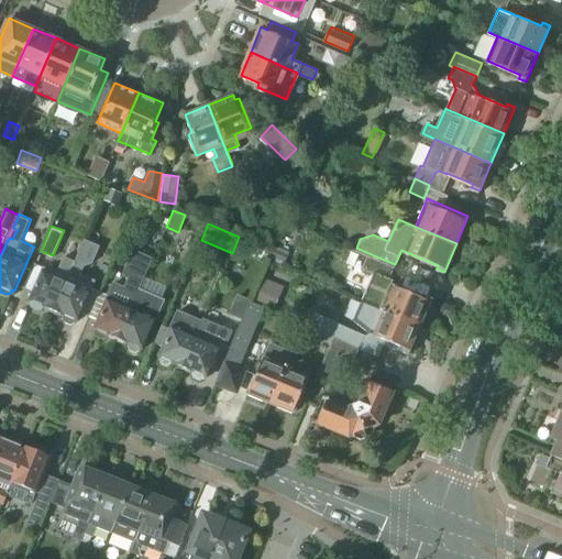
[(65,313),(64,315),(65,319),(72,322),(76,320),(77,318),(79,319),(94,286),(92,286),(96,278),(81,272),(84,265),(92,261),(100,243),(85,237),(75,259),(76,259),(55,308),(65,313)]
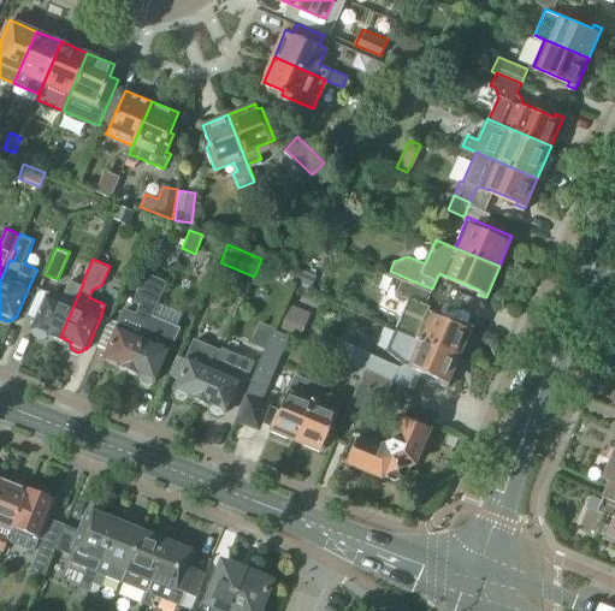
[(317,273),(297,266),(291,280),(311,289),(317,273)]
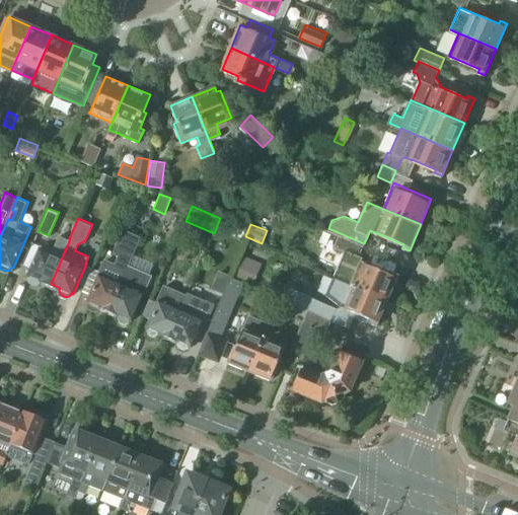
[(100,270),(87,300),(89,301),(88,303),(89,307),(95,309),(99,308),(100,306),(109,310),(130,265),(141,237),(124,230),(115,251),(117,255),(119,256),(116,264),(104,259),(100,270)]
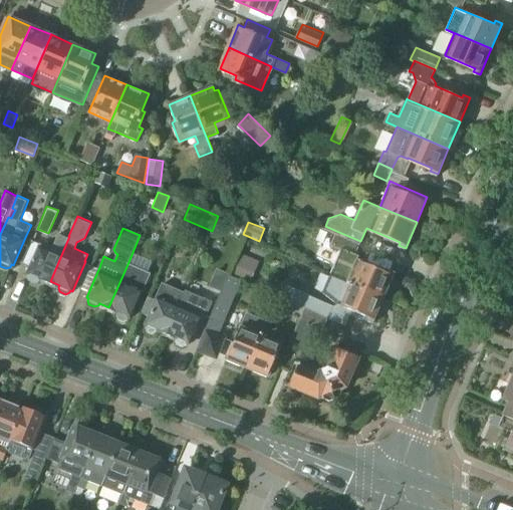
[(341,248),(330,273),(346,280),(385,296),(396,271),(387,267),(386,270),(357,259),(359,254),(356,252),(360,241),(336,231),(330,244),(341,248)]
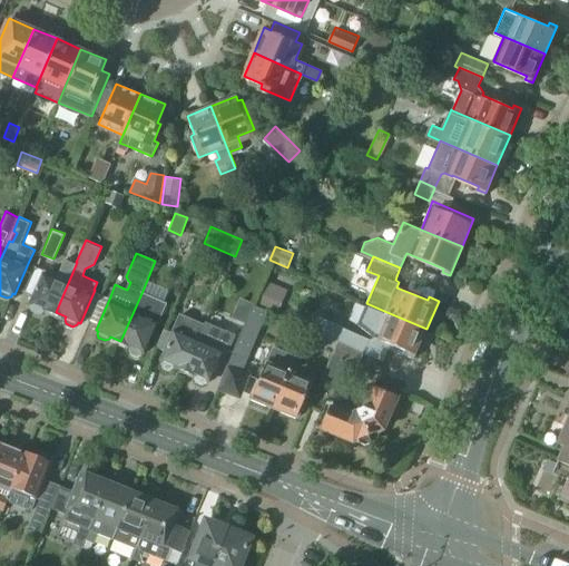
[(39,312),(43,311),(45,308),(56,312),(77,262),(76,262),(65,257),(58,273),(45,267),(30,301),(32,302),(31,304),(32,309),(39,312)]
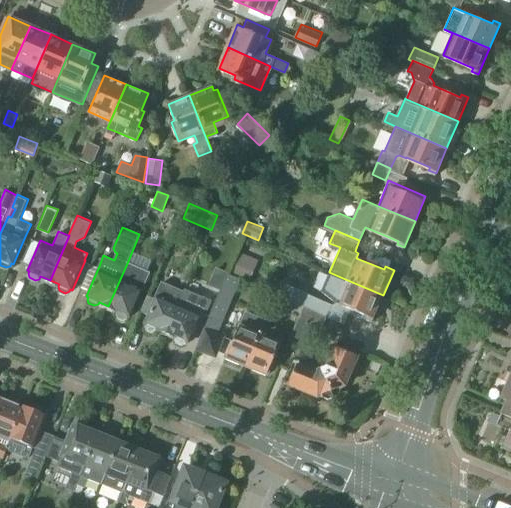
[(233,272),(247,278),(255,259),(240,253),(233,272)]
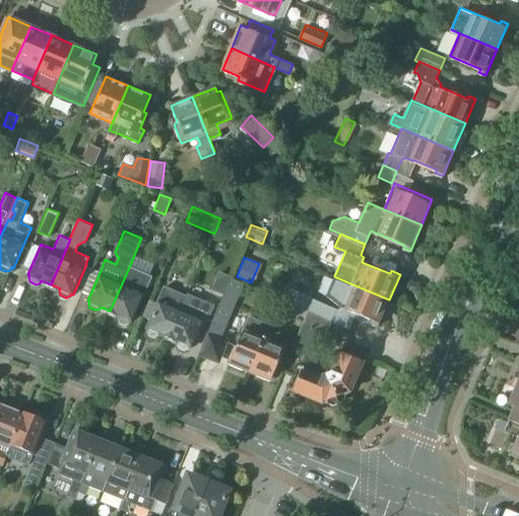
[(130,265),(110,311),(119,315),(118,317),(120,321),(126,323),(129,322),(130,320),(132,321),(146,289),(152,275),(130,265)]
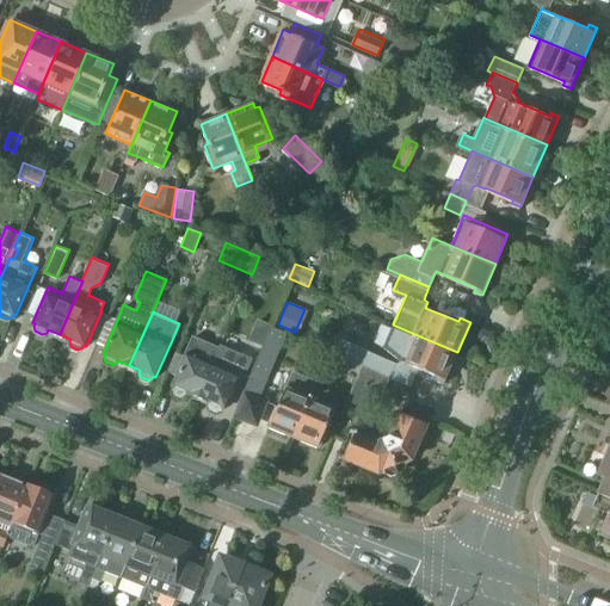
[(258,321),(250,340),(263,346),(263,344),(270,326),(258,321)]
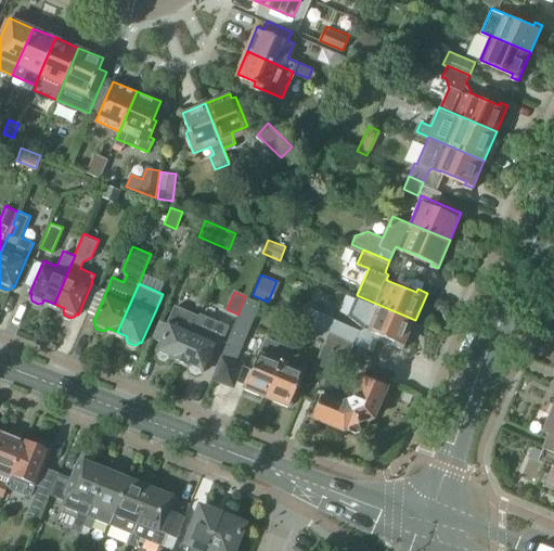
[(331,330),(355,340),(355,342),(373,350),(381,333),(397,341),(396,344),(403,347),(415,320),(374,303),(357,295),(349,315),(364,327),(360,329),(334,318),(329,329),(331,330)]
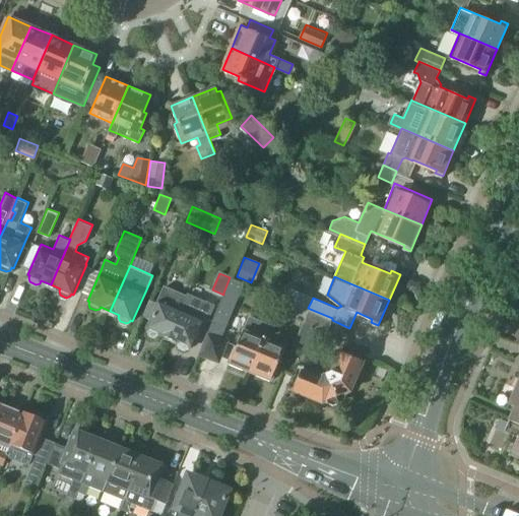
[(217,309),(212,321),(226,326),(244,283),(230,277),(223,293),(217,309)]
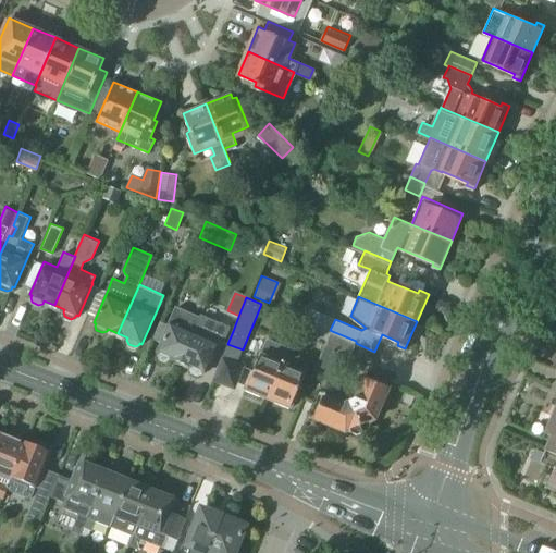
[(165,360),(170,359),(171,356),(182,361),(200,321),(198,320),(201,316),(175,304),(170,317),(171,317),(157,349),(159,351),(159,353),(160,357),(165,360)]
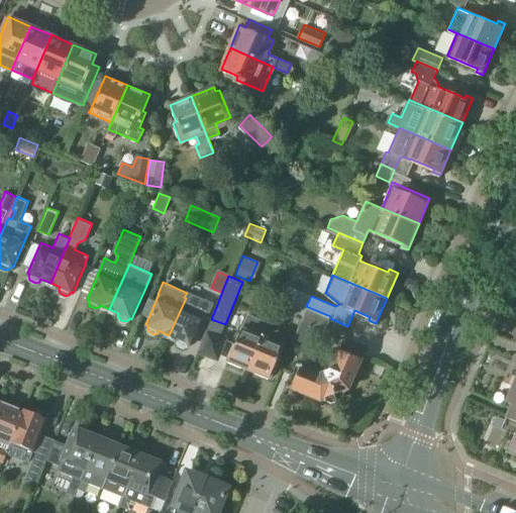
[(178,338),(177,340),(178,344),(184,347),(188,346),(189,343),(191,344),(204,314),(190,308),(193,301),(186,298),(169,335),(178,338)]
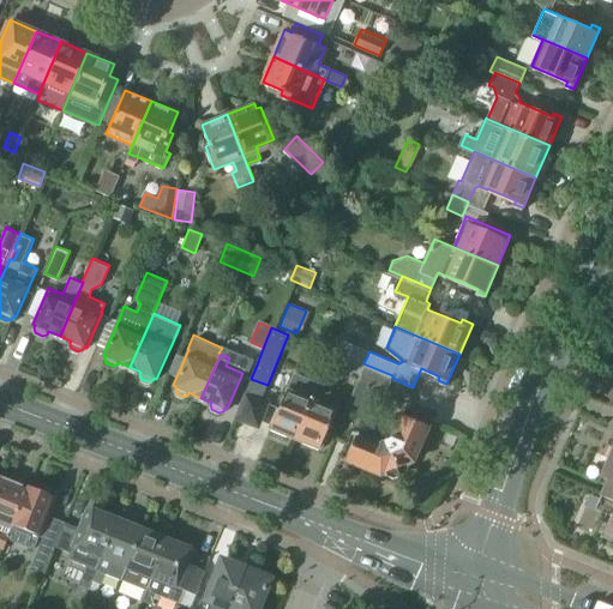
[(344,374),(359,380),(360,380),(361,378),(366,365),(364,363),(364,365),(350,360),(344,374)]
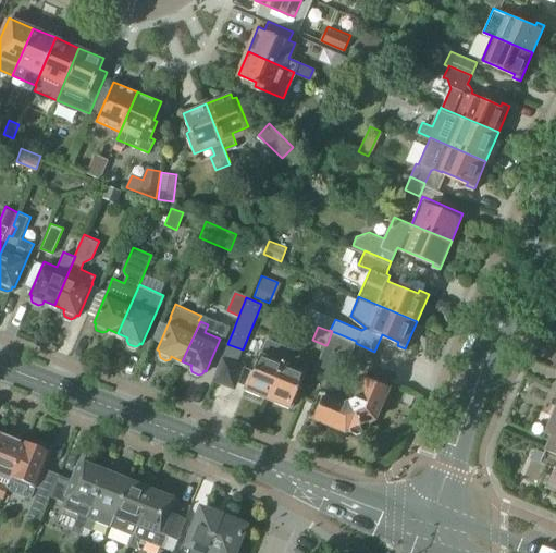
[(328,343),(341,348),(341,352),(350,355),(356,343),(356,341),(332,331),(328,343)]
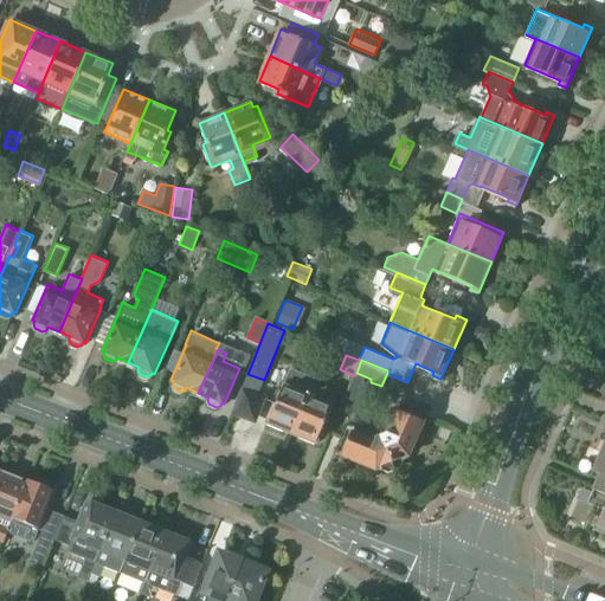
[(355,375),(354,375),(343,401),(358,407),(368,381),(371,382),(371,379),(356,373),(355,375)]
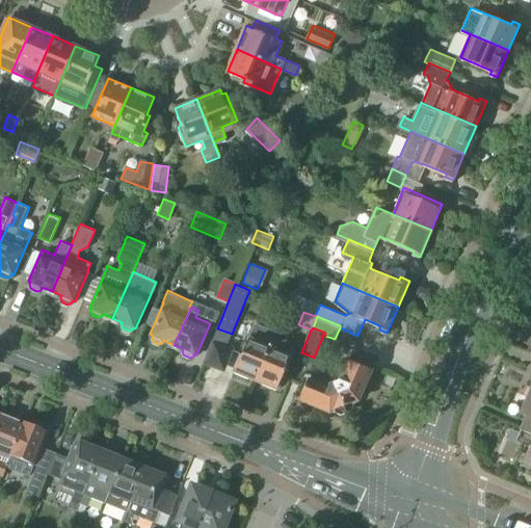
[(250,335),(235,371),(256,379),(270,343),(250,335)]
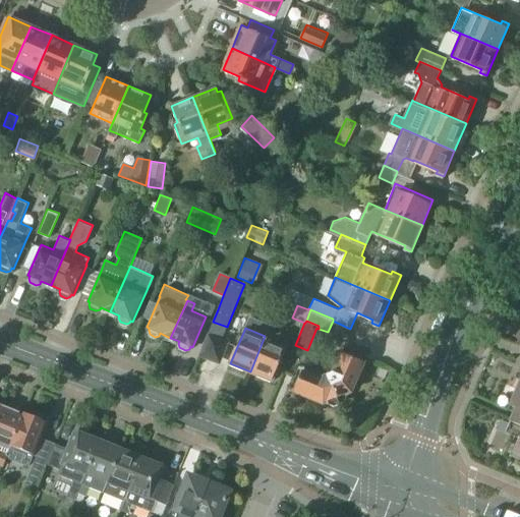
[(265,336),(250,371),(272,381),(286,345),(289,339),(269,330),(267,337),(265,336)]
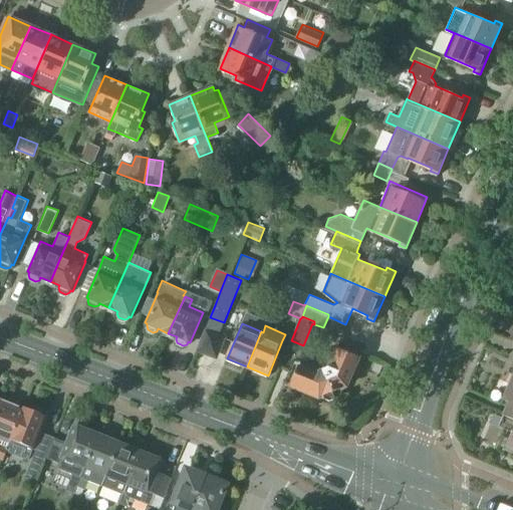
[(209,328),(204,341),(201,347),(216,353),(224,334),(209,328)]
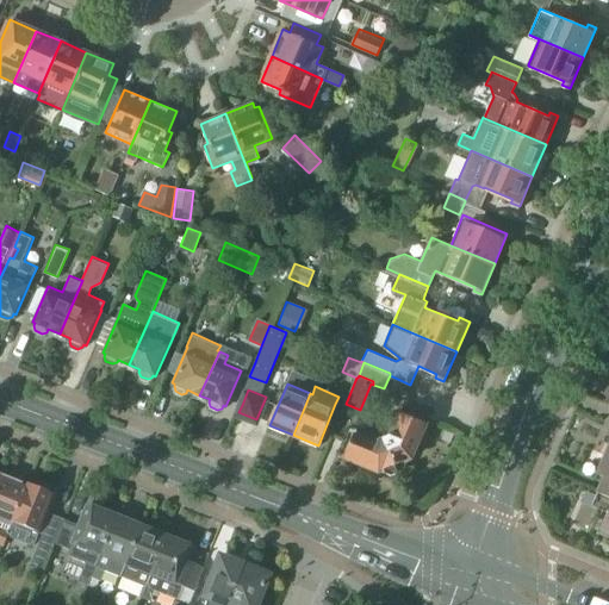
[(385,436),(393,461),(397,472),(404,468),(408,461),(410,460),(428,417),(399,406),(387,435),(385,436)]
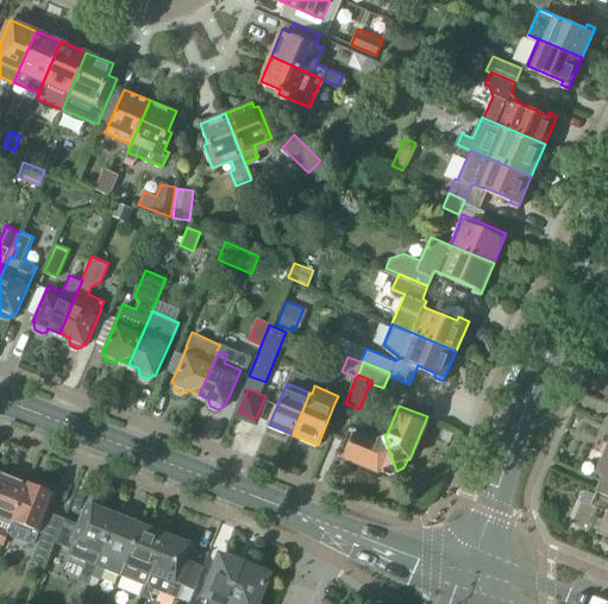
[(342,454),(381,471),(384,470),(392,472),(396,471),(393,460),(384,435),(380,436),(351,425),(339,453),(342,453),(342,454)]
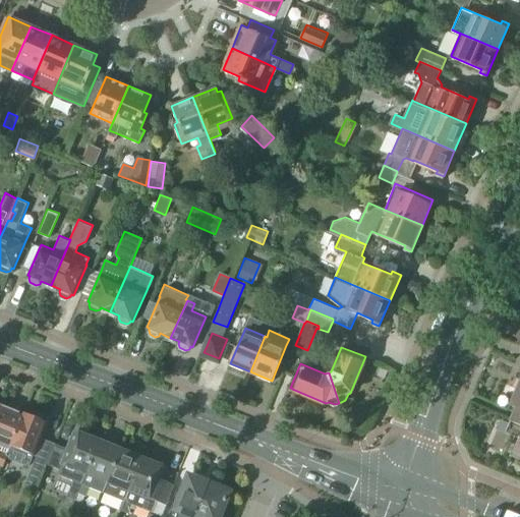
[(519,381),(511,403),(516,405),(510,418),(519,422),(519,381)]
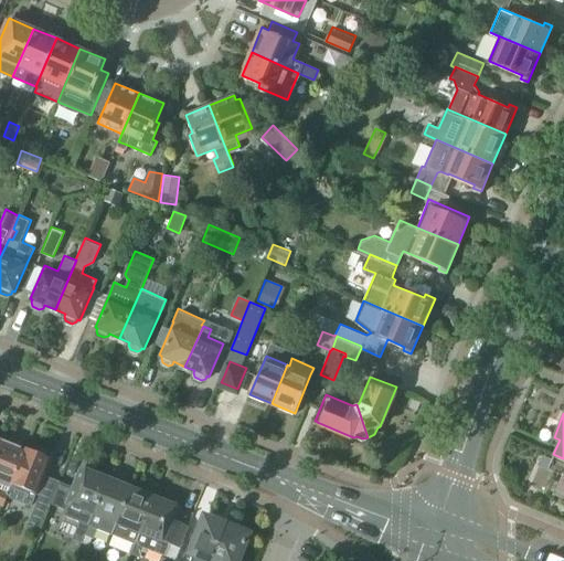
[(0,446),(0,504),(2,506),(7,495),(6,494),(24,448),(3,440),(0,446)]
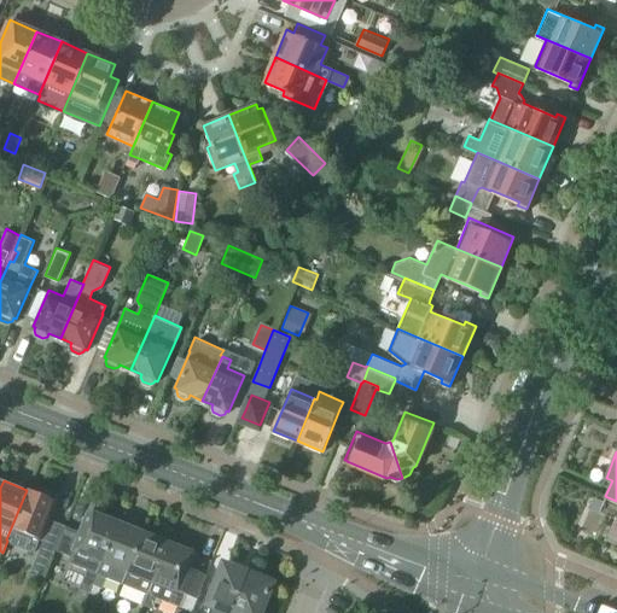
[(27,490),(6,539),(7,541),(34,552),(54,500),(28,489),(28,490),(27,490)]
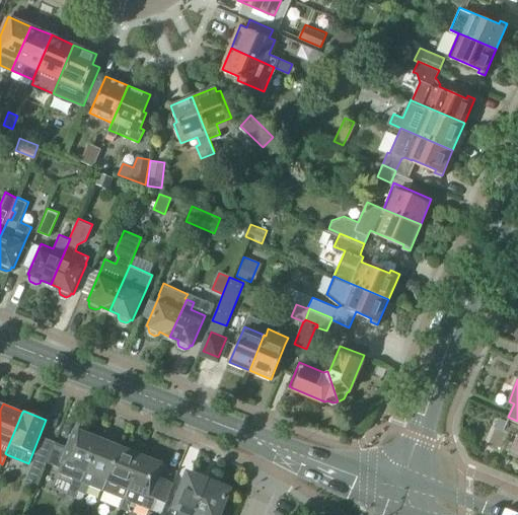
[(80,483),(98,438),(76,429),(59,471),(73,477),(70,487),(76,489),(79,483),(80,483)]
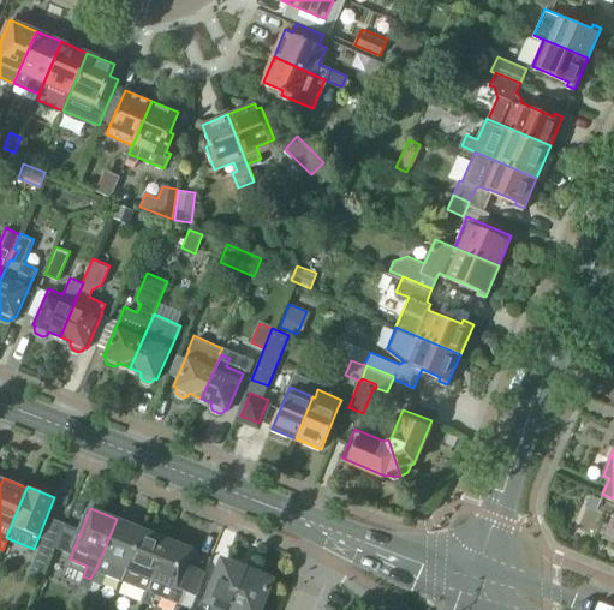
[(613,510),(603,536),(613,540),(613,510)]
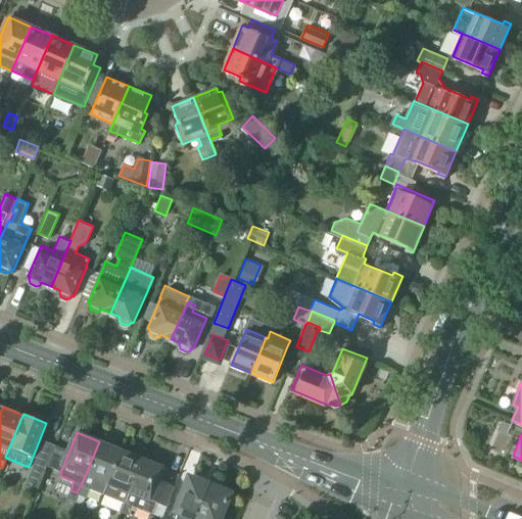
[(56,442),(44,438),(35,461),(47,466),(56,442)]
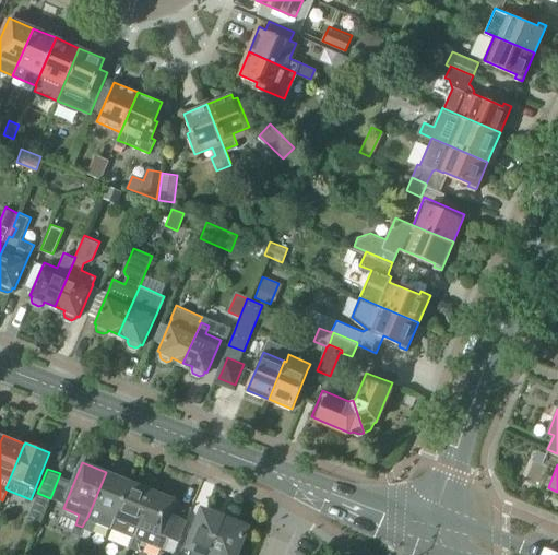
[(96,522),(110,528),(129,482),(106,472),(86,520),(84,527),(93,530),(96,522)]
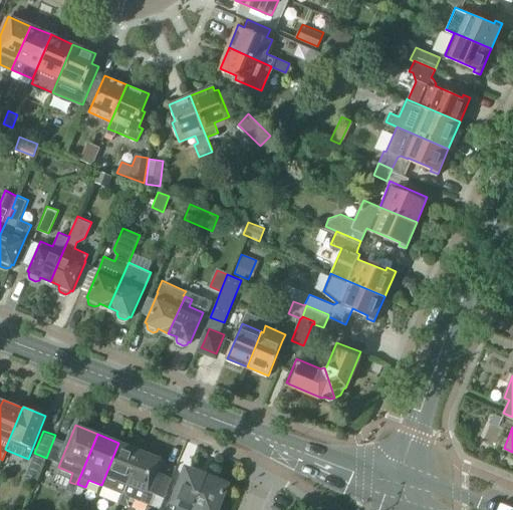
[(122,493),(140,451),(118,443),(101,485),(122,493)]
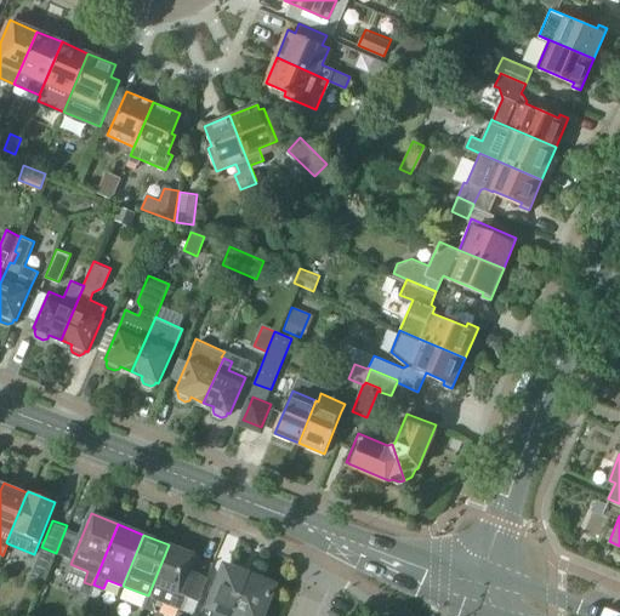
[(191,568),(195,555),(169,545),(148,595),(149,595),(144,605),(154,610),(158,599),(181,609),(187,594),(198,599),(208,575),(191,568)]
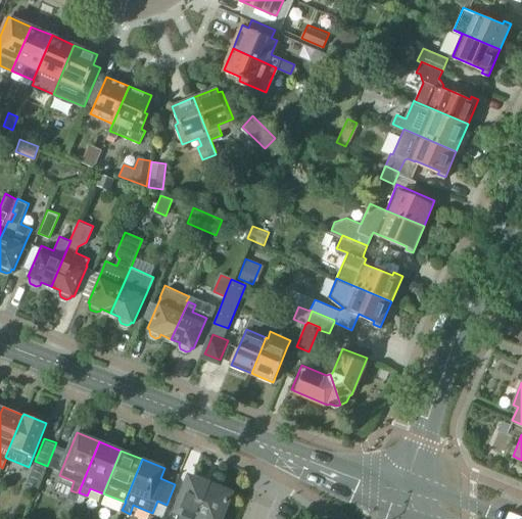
[(189,477),(172,518),(195,518),(209,485),(189,477)]
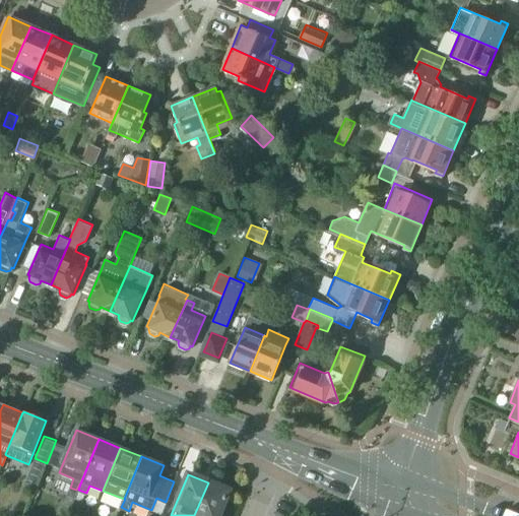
[(194,515),(218,515),(230,491),(208,482),(194,515)]
